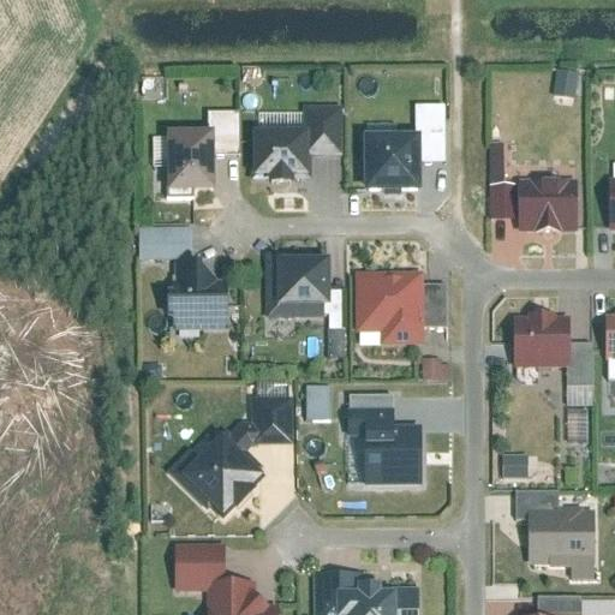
[(559,73),(556,100),(578,101),(580,76),(559,73)]
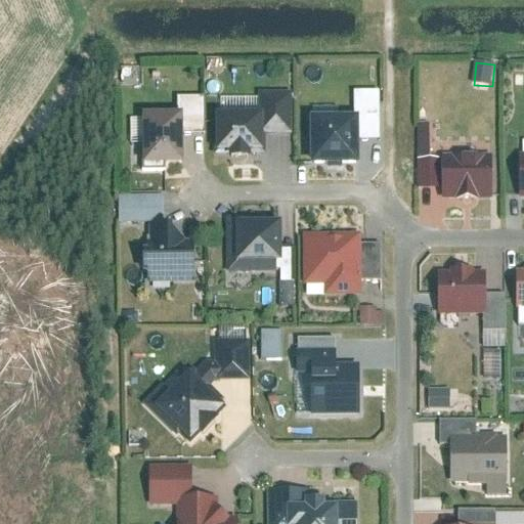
[(215,155),(265,154),(264,110),(214,111),(215,155)]
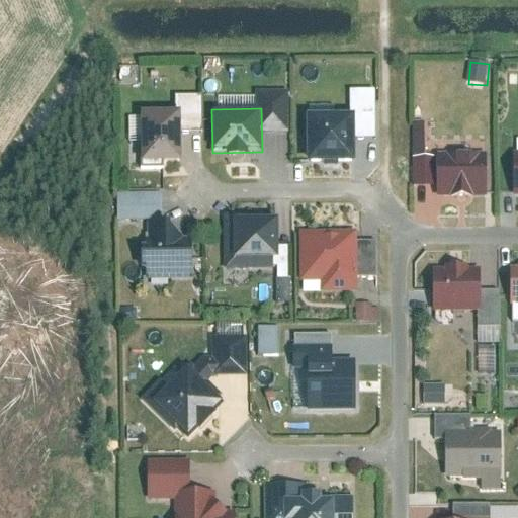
[(141,110),(142,160),(181,160),(180,110),(141,110)]
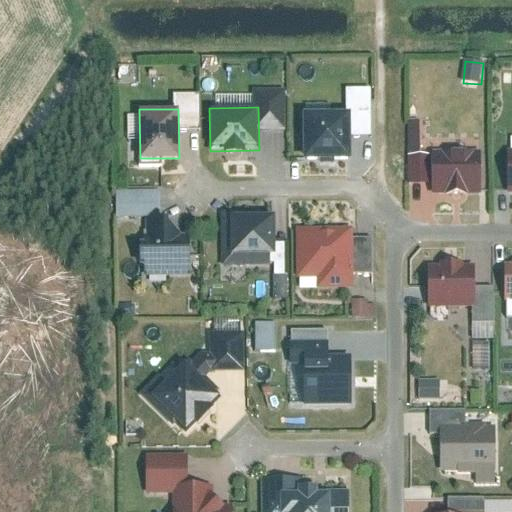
[(303,112),(303,158),(352,157),(351,111),(303,112)]
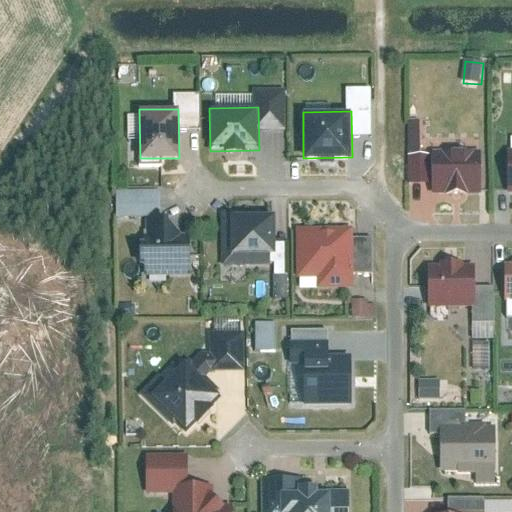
[(433,149),(433,195),(482,195),(482,149),(433,149)]
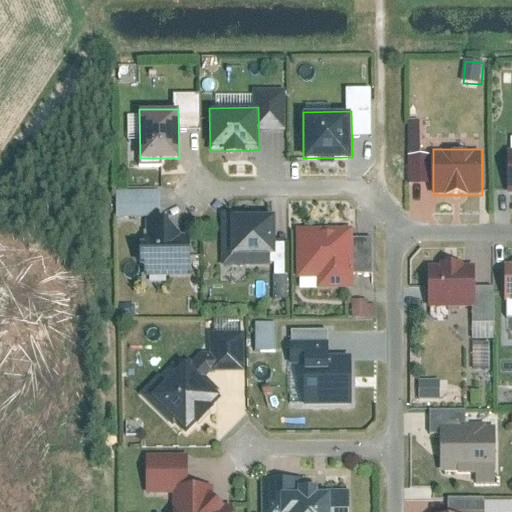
[(116,191),(117,218),(160,217),(160,190),(116,191)]
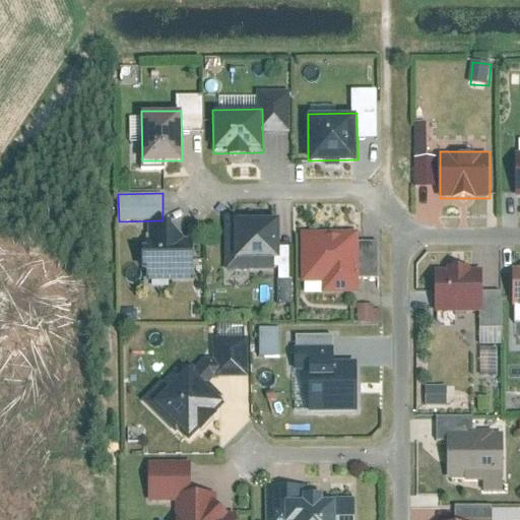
[(225,214),(225,270),(279,270),(278,214),(225,214)]
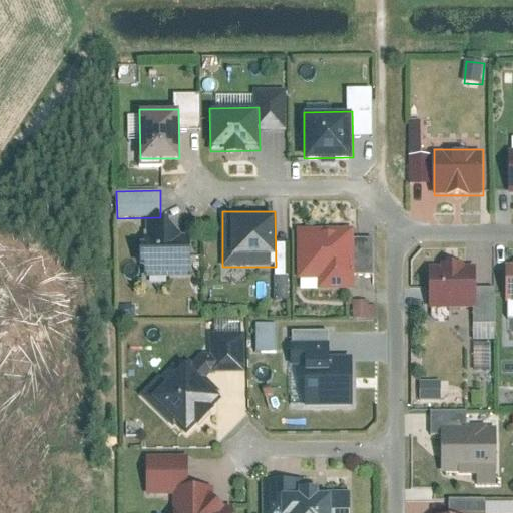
[(298,278),(319,278),(319,290),(355,290),(355,227),(297,227),(298,278)]
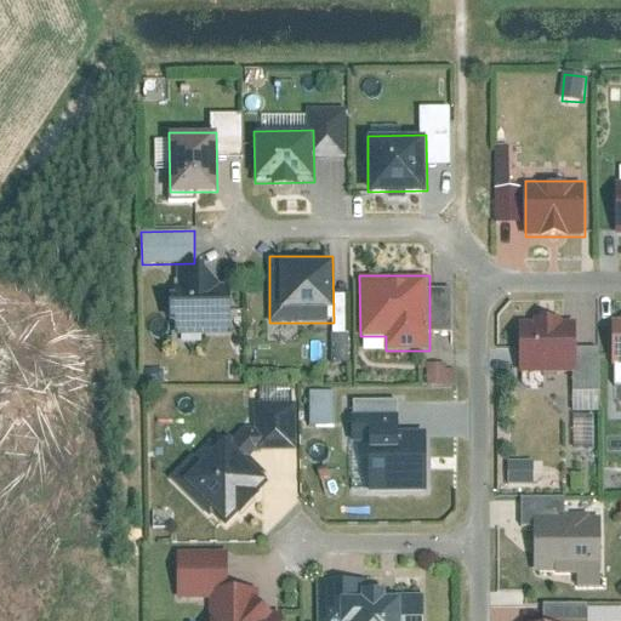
[(233,298),(169,298),(169,317),(176,317),(176,335),(233,335),(233,298)]
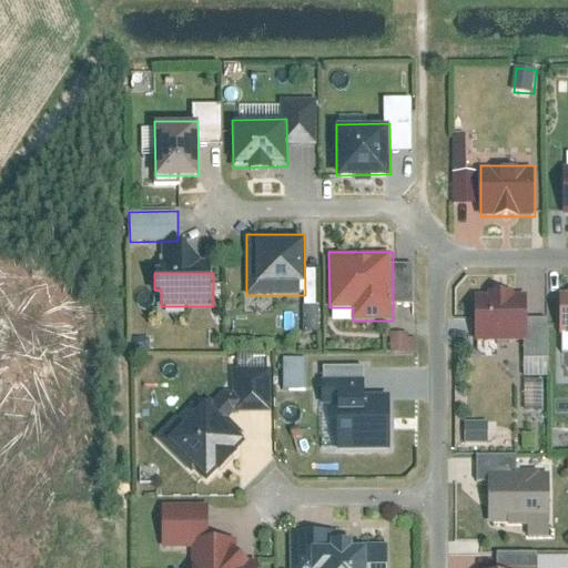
[(474,294),(474,341),(527,341),(527,294),(474,294)]
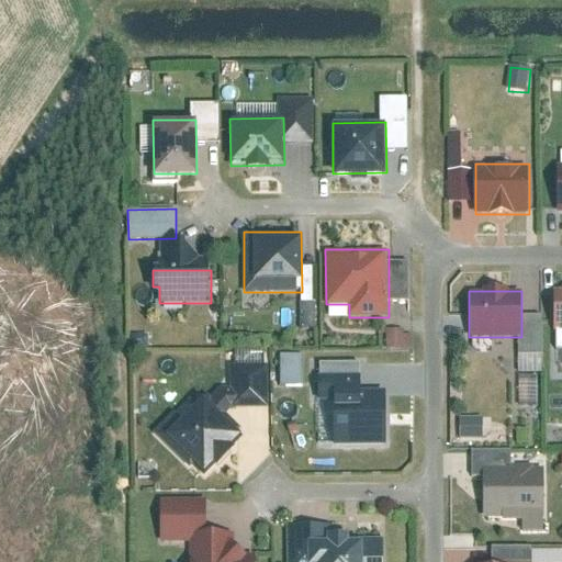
[(301,302),(302,329),(316,329),(316,302),(301,302)]
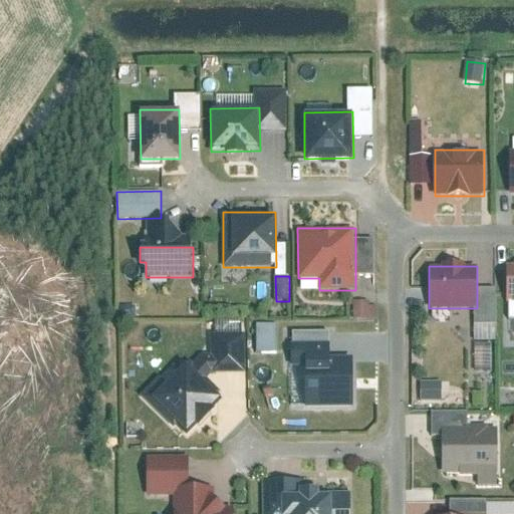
[(374,317),(374,306),(355,306),(355,318),(374,317)]
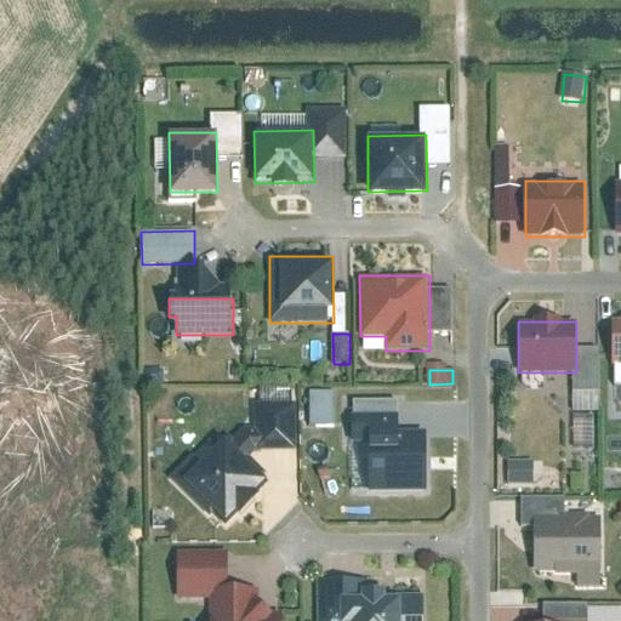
[(311,427),(336,426),(335,392),(309,393),(311,427)]
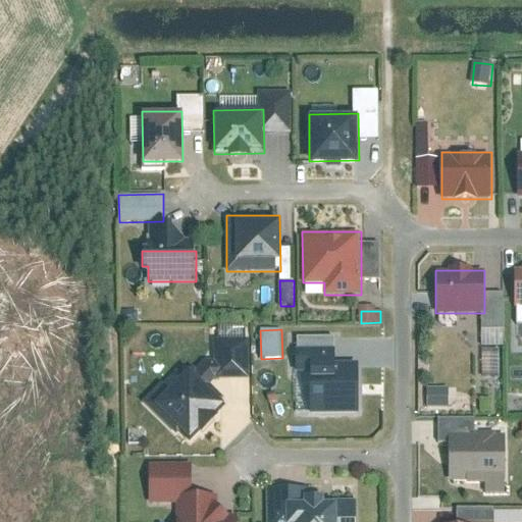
[(211,336),(212,378),(249,377),(248,335),(211,336)]
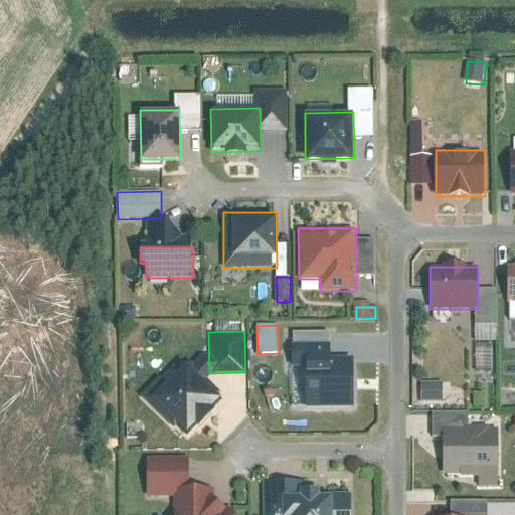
[(491,373),(492,345),(478,345),(477,373),(491,373)]
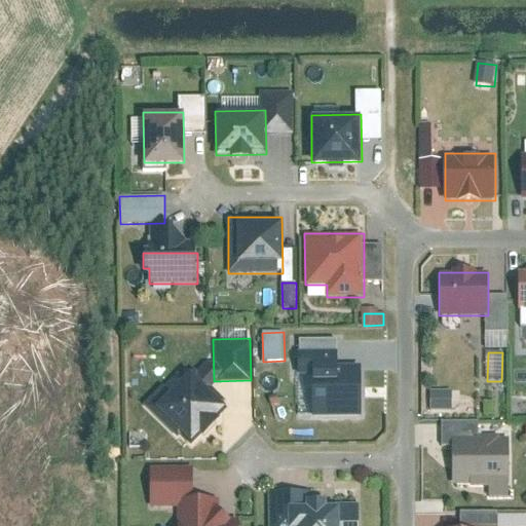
[(185,363),(144,405),(175,436),(179,431),(192,445),(230,407),(185,363)]
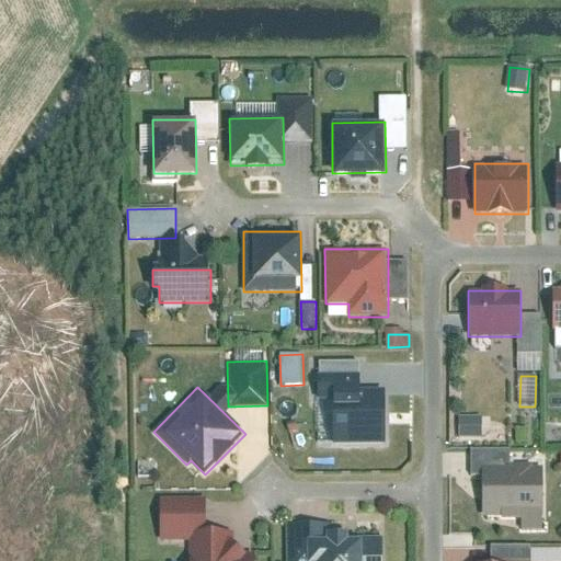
[(332,391),(332,444),(387,444),(387,390),(332,391)]
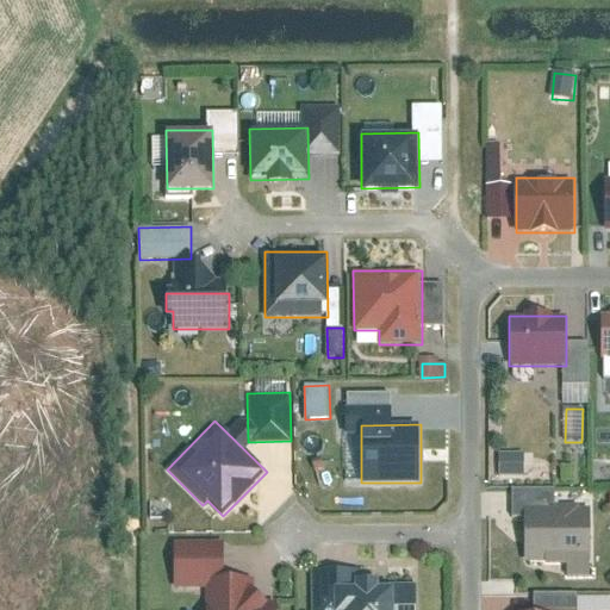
[(500,477),(526,477),(526,453),(500,453),(500,477)]
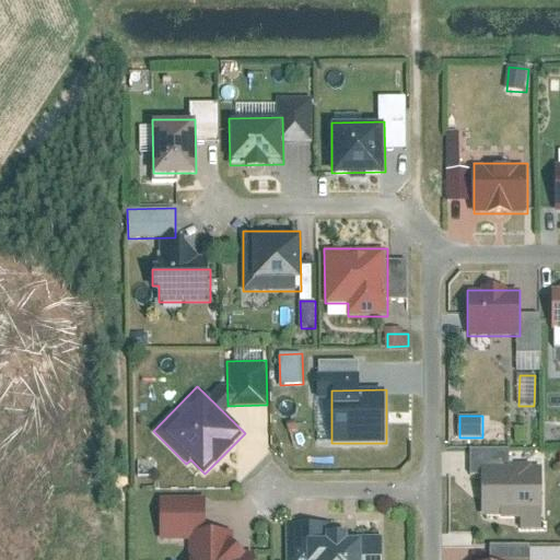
[(545,465),(483,466),(483,514),(500,514),(500,520),(517,520),(517,531),(545,531),(545,465)]
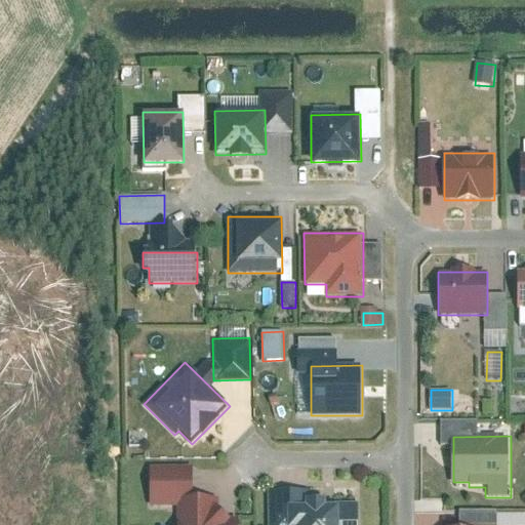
[(339,524),(340,502),(327,502),(327,495),(323,496),(323,489),(268,490),(268,524),(339,524)]
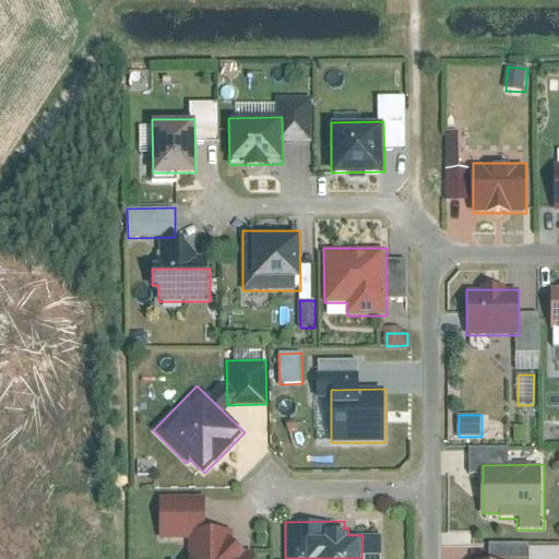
[(188,528),(188,558),(253,558),(253,550),(245,550),(228,535),(228,528),(188,528)]
